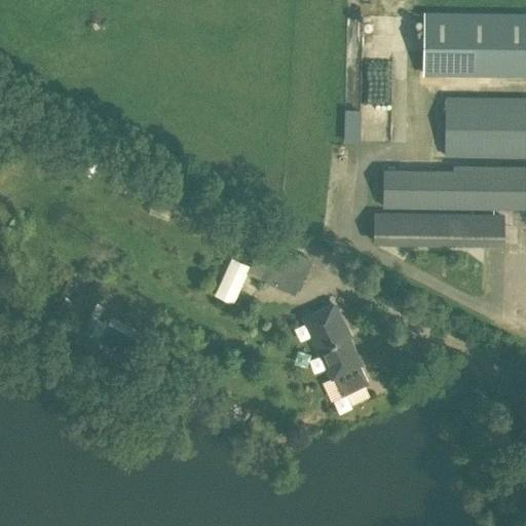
[(525,75),(525,11),(423,11),(423,75),(525,75)]
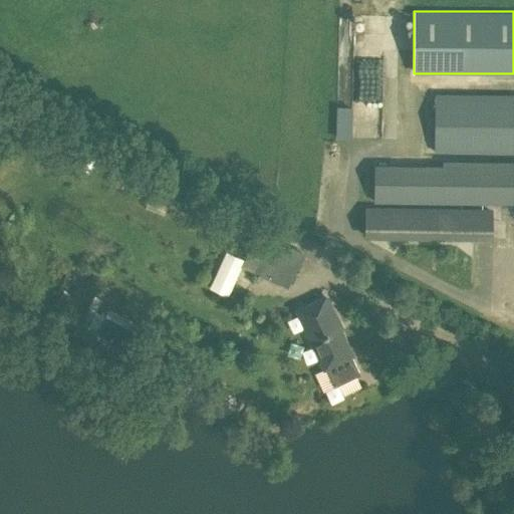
[(513,94),(436,93),(434,154),(513,154),(513,94)]
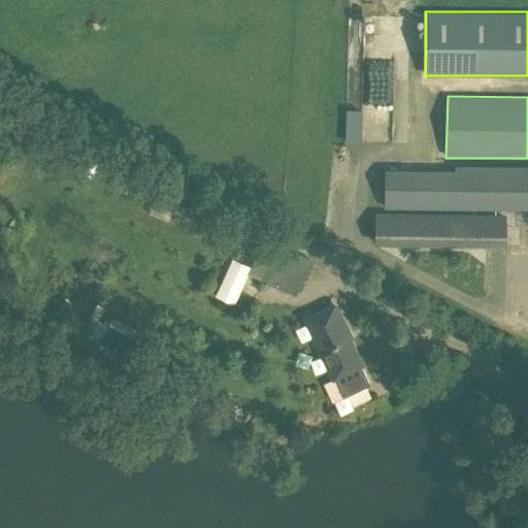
[(347,109),(345,141),(361,141),(362,109),(347,109)]
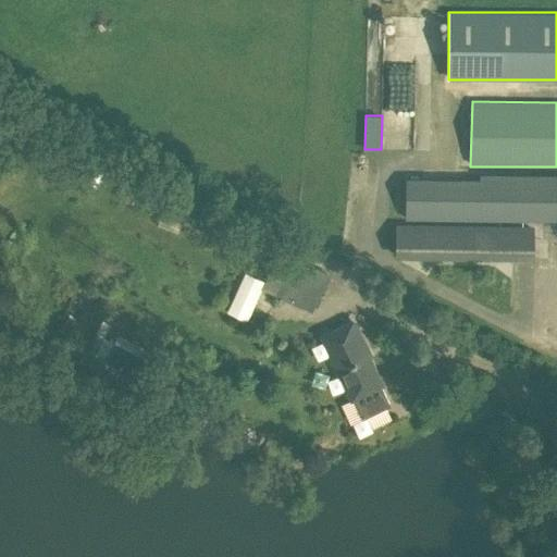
[(556,221),(556,174),(479,174),(479,178),(407,178),(406,221),(556,221)]
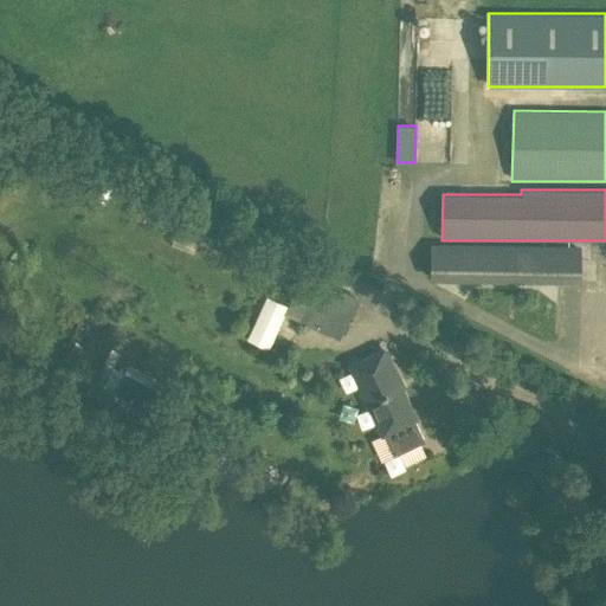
[(578,284),(578,251),(432,249),(431,281),(578,284)]
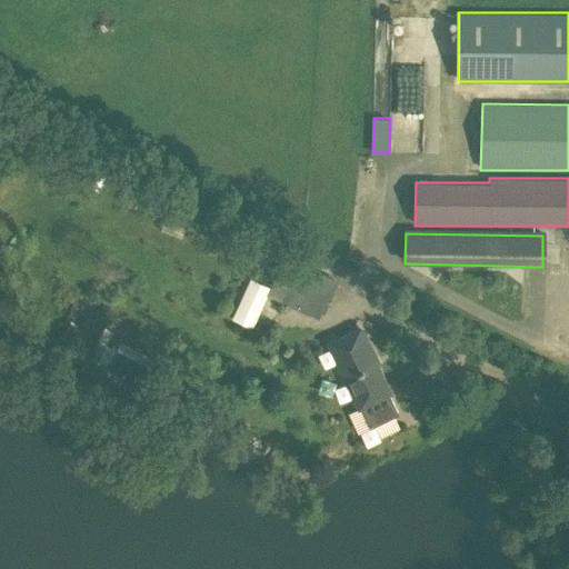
[(337,279),(321,272),(319,277),(298,267),(281,302),(318,319),(337,279)]
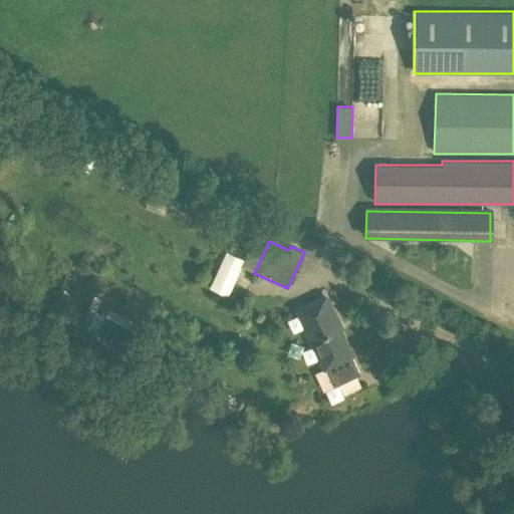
[(238,257),(231,284),(243,287),(250,260),(238,257)]
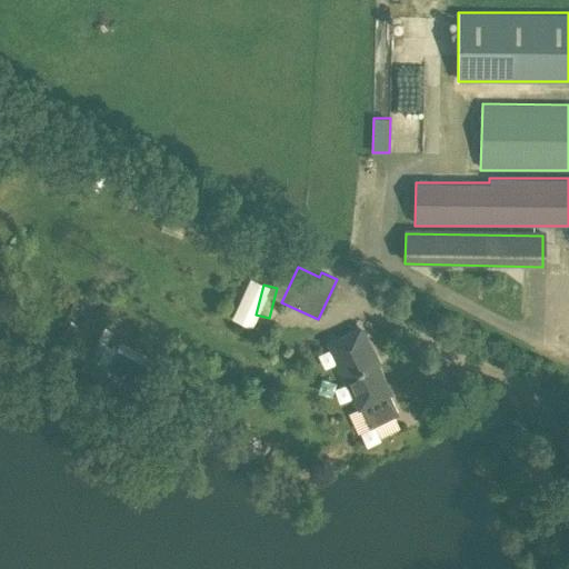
[(361,331),(312,355),(320,370),(338,361),(371,429),(399,416),(372,361),(375,360),(361,331)]
